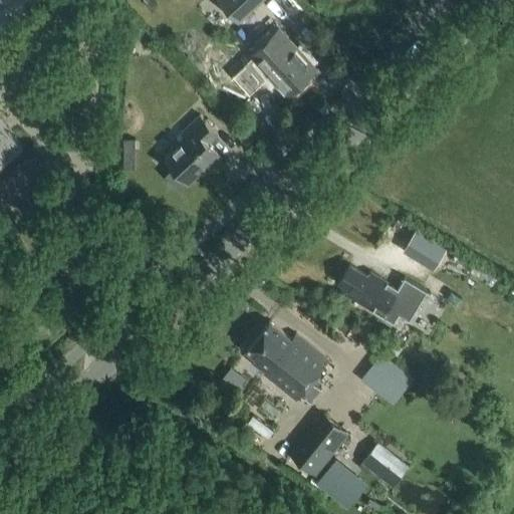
[(217,0),(239,24),(265,0),(217,0)]
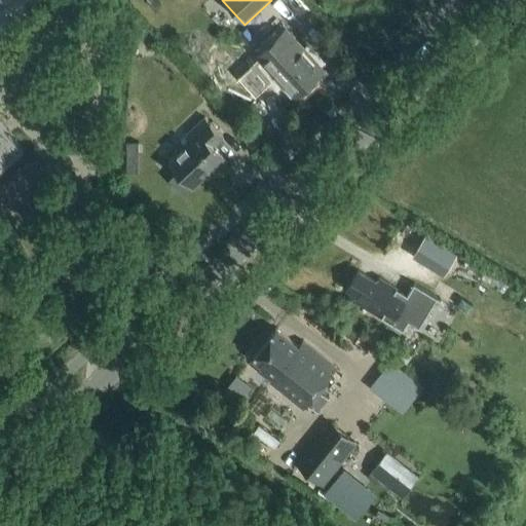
[(255,59),(291,99),(293,97),(304,90),(305,89),(305,88),(323,72),(286,31),(255,59)]
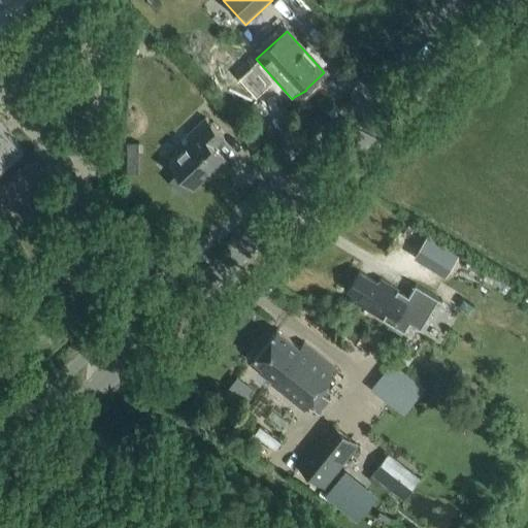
[(0,172),(24,153),(3,130),(7,126),(0,118),(0,172)]
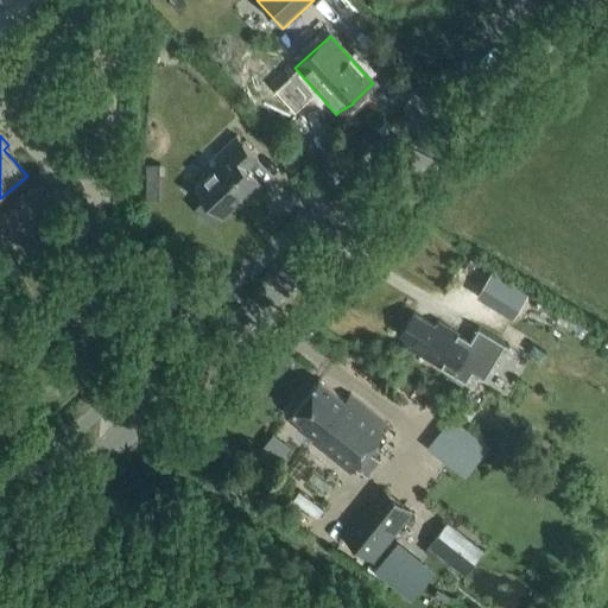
[(216,157),(222,164),(196,189),(222,219),(245,197),(246,200),(261,185),(248,170),(259,160),(238,138),(216,157)]
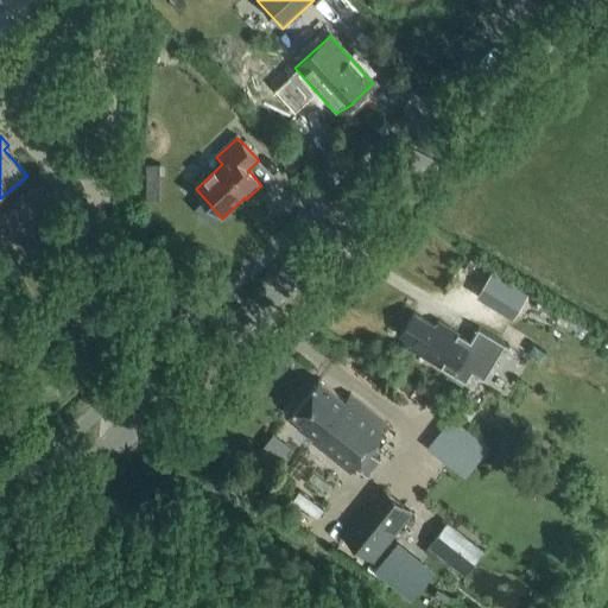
[(147,166),(147,183),(160,182),(160,166),(147,166)]
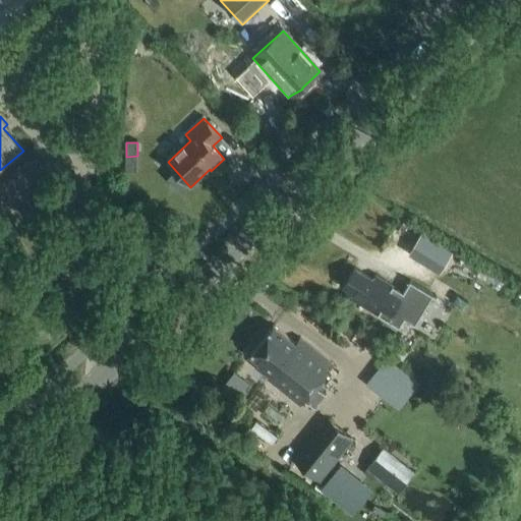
[(454,250),(444,244),(429,267),(440,273),(454,250)]
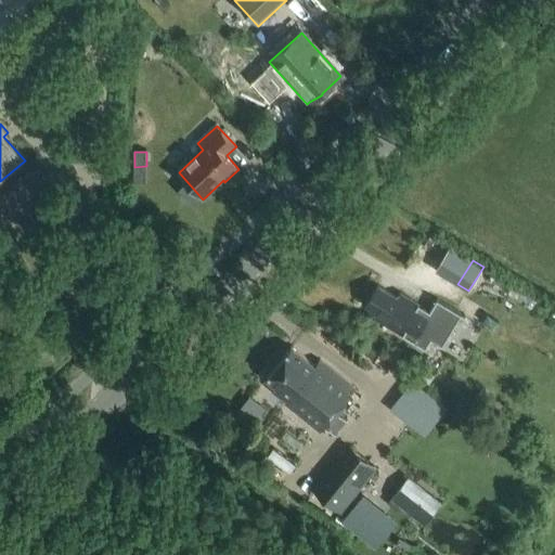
[(398,298),(378,286),(366,306),(377,313),(374,319),(426,349),(431,340),(439,345),(443,339),(447,341),(463,314),(437,299),(430,311),(401,294),(398,298)]
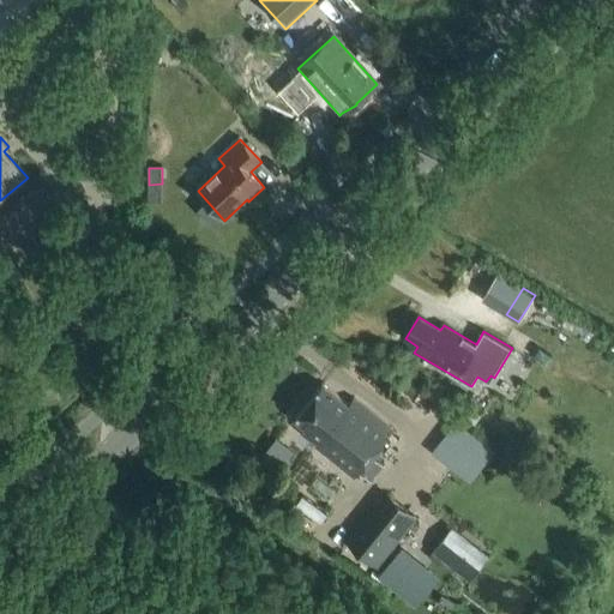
[(317,445),(315,447),(355,479),(359,474),(371,483),(384,467),(372,457),(393,431),(354,399),(349,405),(323,385),(295,419),(306,427),(301,432),(317,445)]
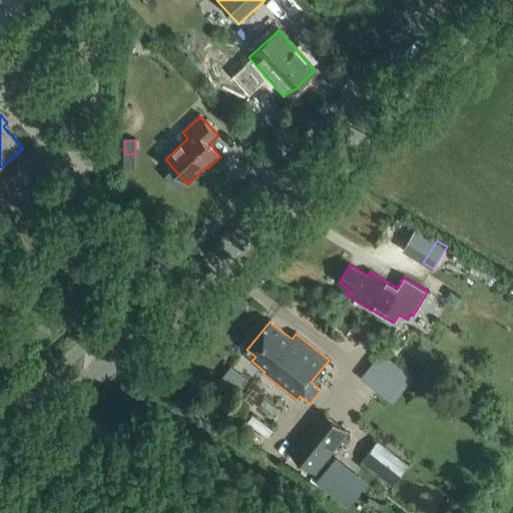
[(446,362),(439,372),(449,379),(456,368),(446,362)]
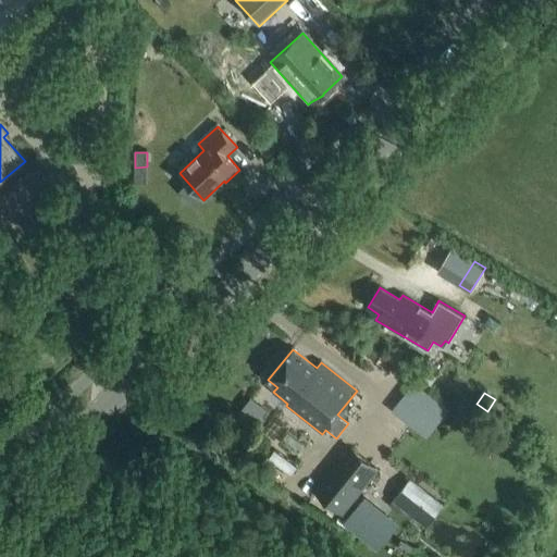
[(461,429),(468,419),(458,412),(455,418),(455,424),(461,429)]
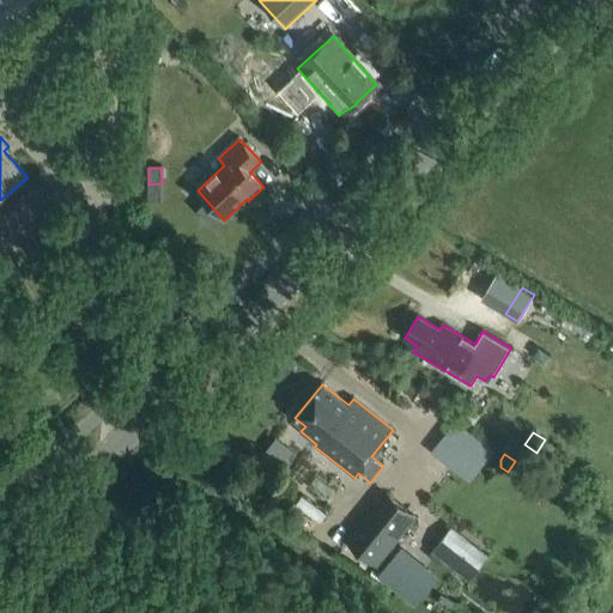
[(346,542),(376,568),(417,517),(386,492),(346,542)]
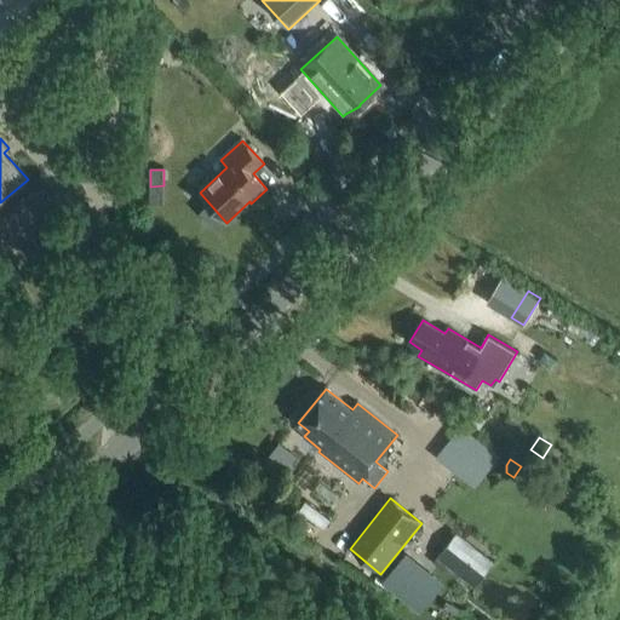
[(494,562),(457,533),(436,558),(475,587),(494,562)]
